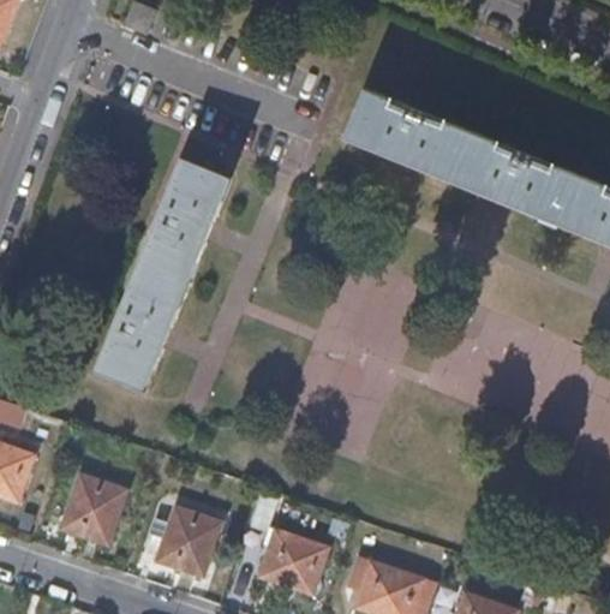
[(0,33),(13,0),(0,0),(0,33)]
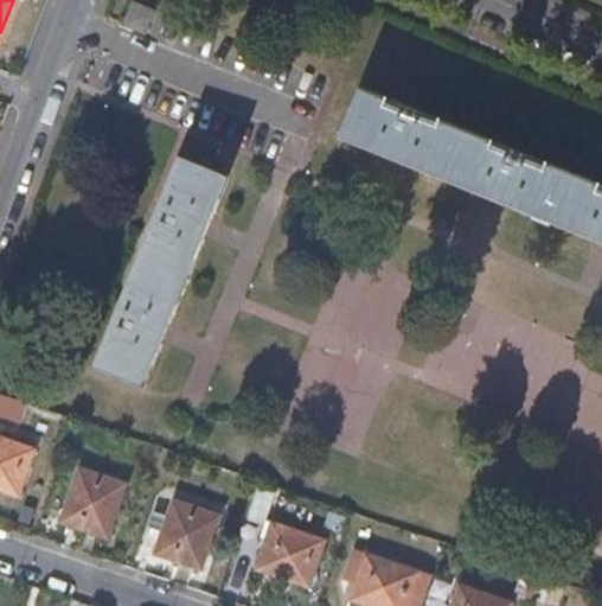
[(129,2),(120,27),(142,37),(153,11),(129,2)]
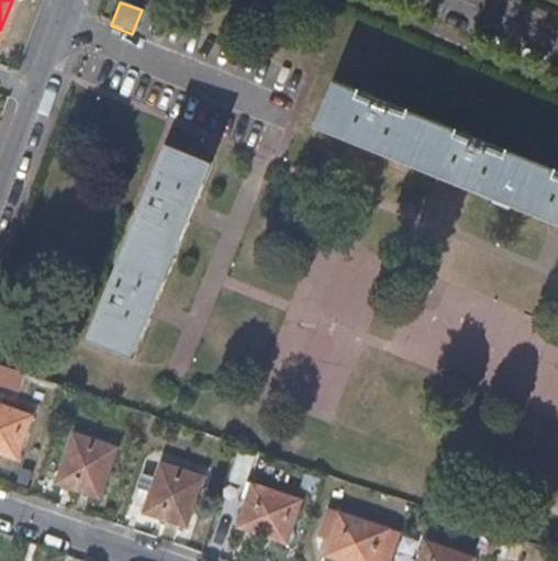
[(331,81),(311,127),(364,148),(455,186),(557,226),(557,174),(539,167),(331,81)]
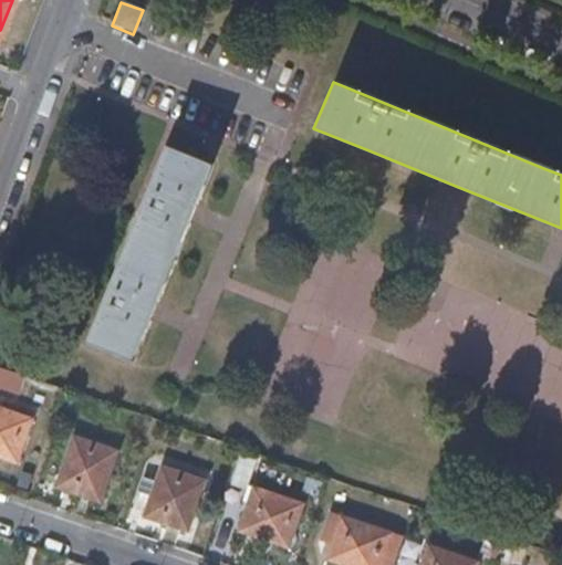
[(210,165),(162,146),(83,345),(131,364),(153,306),(189,217),(210,165)]
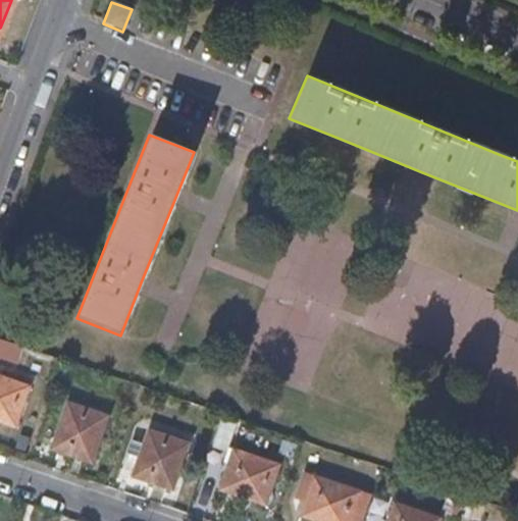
[(0,359),(18,366),(23,349),(0,342),(0,359)]
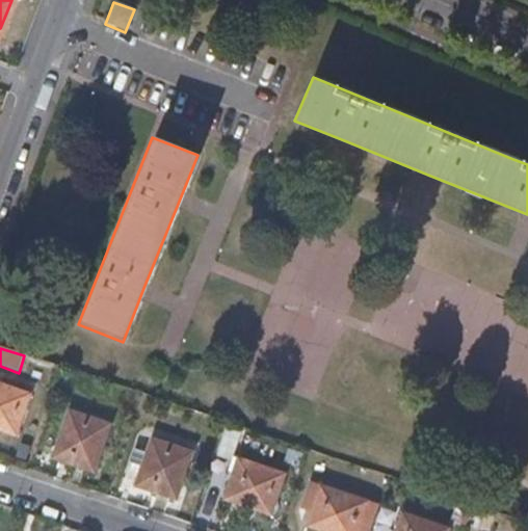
[(0,429),(12,433),(26,393),(0,383),(0,429)]
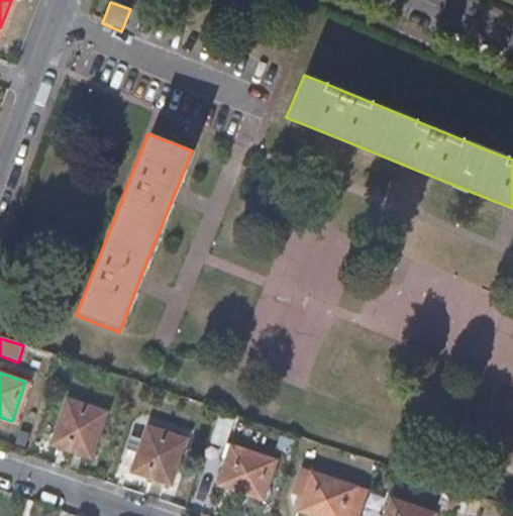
[(65,399),(48,443),(85,456),(100,411),(65,399)]
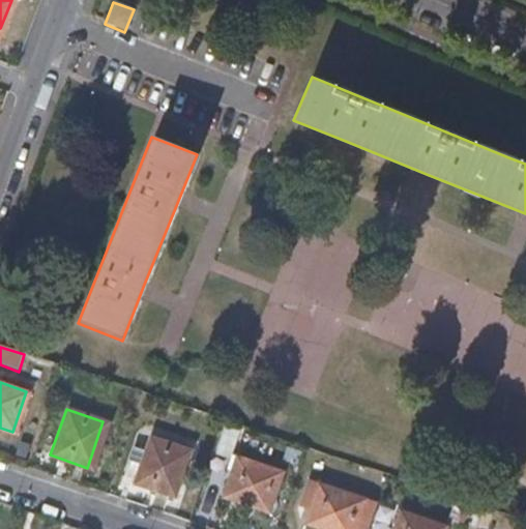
[(148,437),(132,482),(171,496),(187,450),(148,437)]
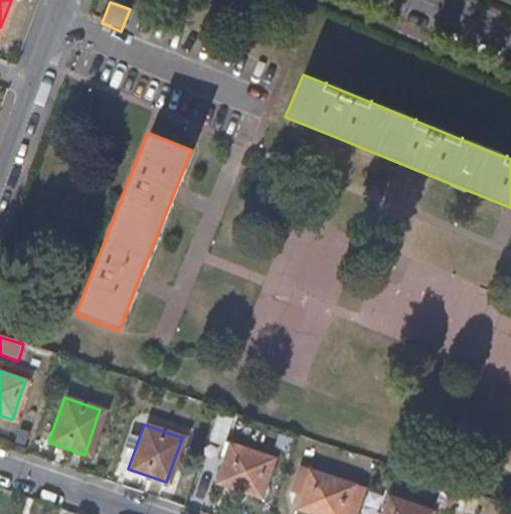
[(228,442),(215,480),(263,496),(276,458),(228,442)]
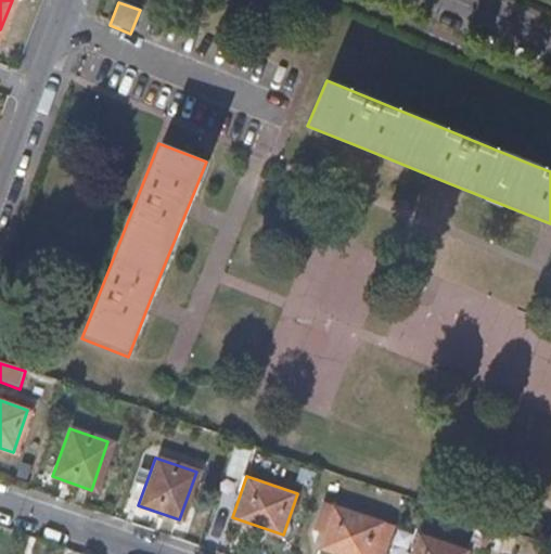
[(316,545),(341,553),(368,553),(370,549),(380,552),(388,526),(320,502),(311,525),(321,529),(316,545)]
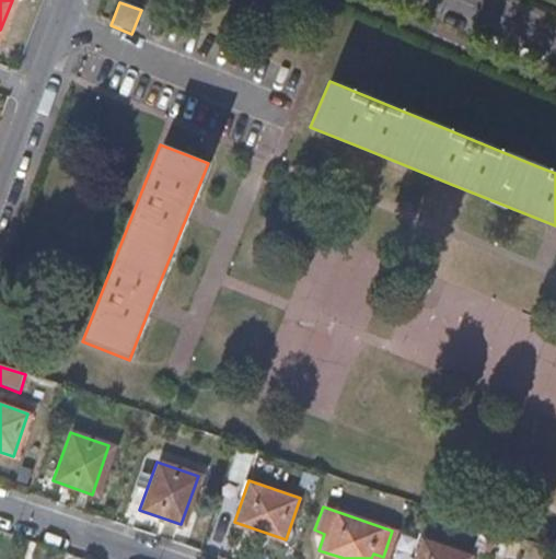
[(420,539),(413,558),(468,558),(470,557),(420,539)]
